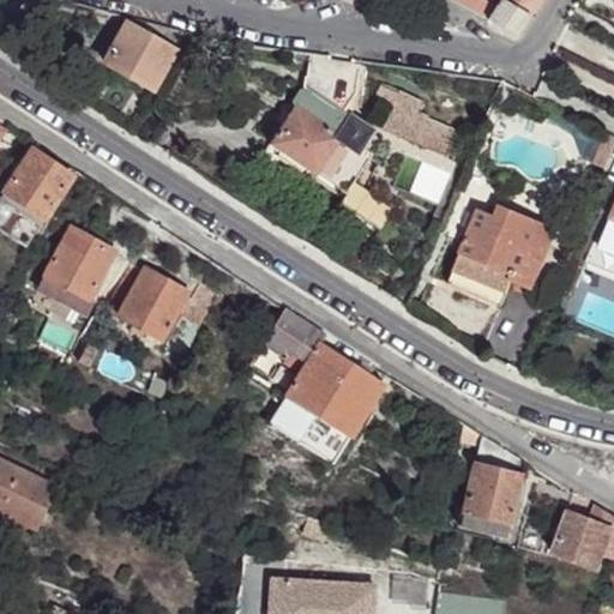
[(470,0),(455,0),(488,18),(492,12),(470,0)]
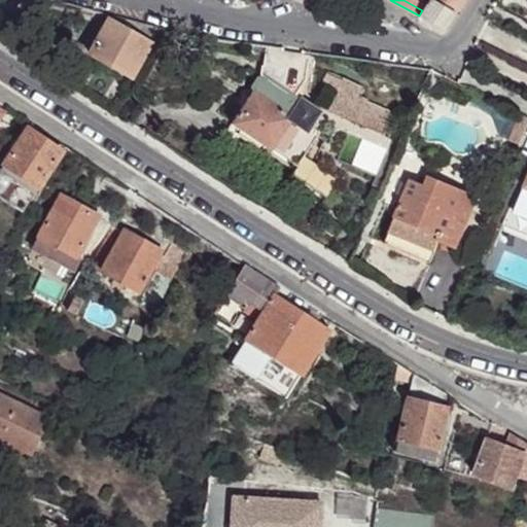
[(419,15),(417,18),(443,32),(455,13),(430,0),(428,0),(422,10),(419,15)]
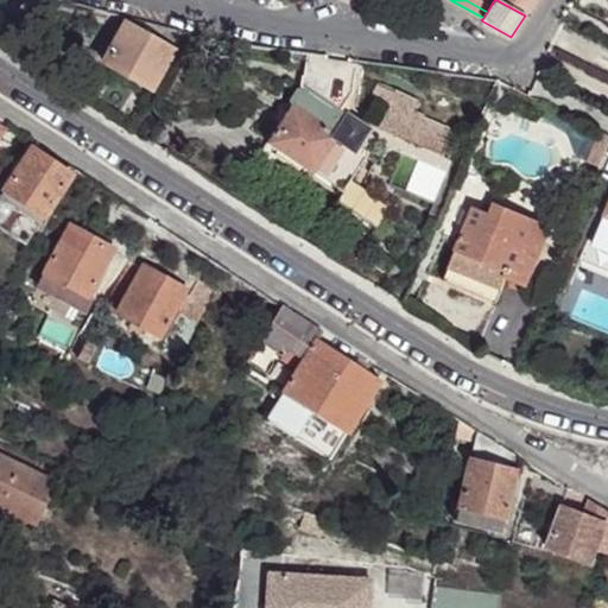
[(496,0),(525,16),(534,0),(496,0)]
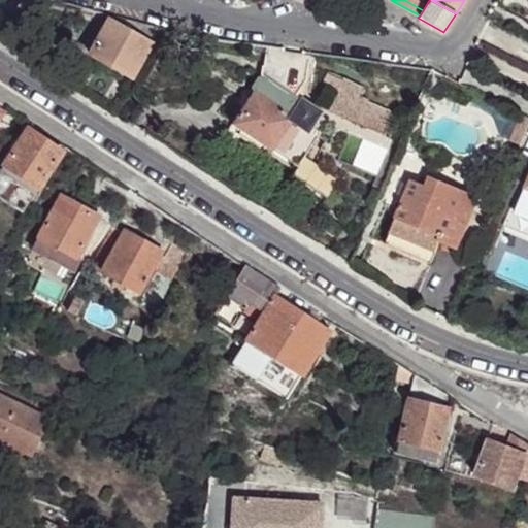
[(111,15),(110,19),(147,40),(156,27),(111,15)]
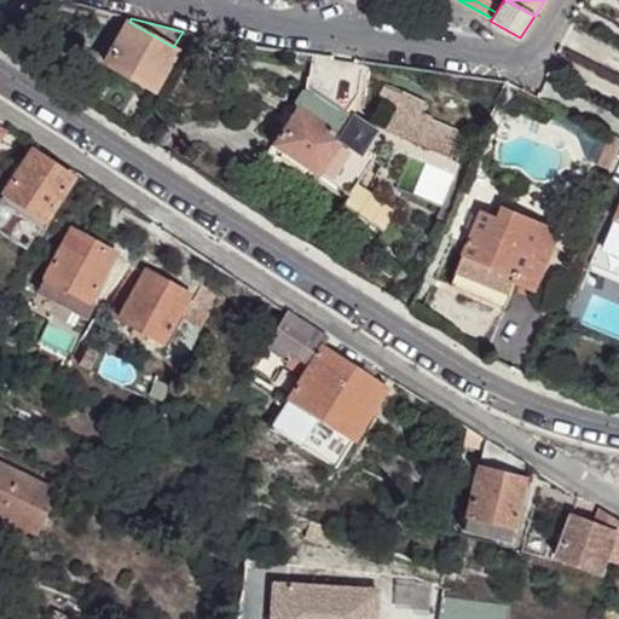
[(129,22),(103,67),(152,94),(178,50),(173,47),(129,22)]
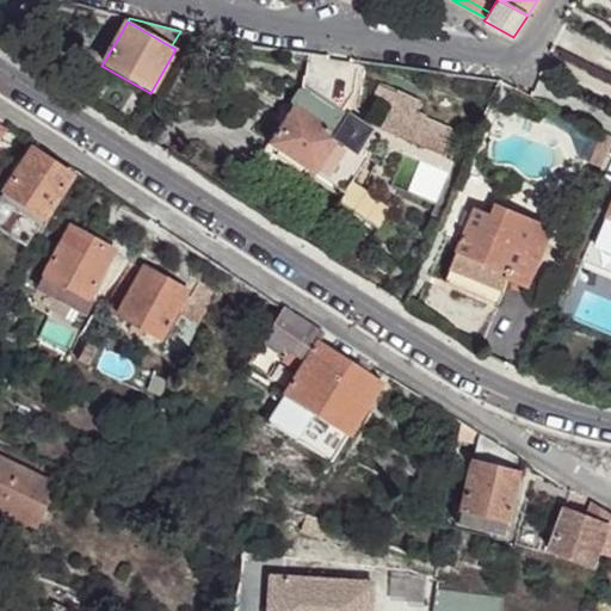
[(387,133),(445,158),(457,131),(427,118),(426,116),(415,111),(420,102),(399,91),(396,94),(378,86),(372,99),(397,110),(387,133)]
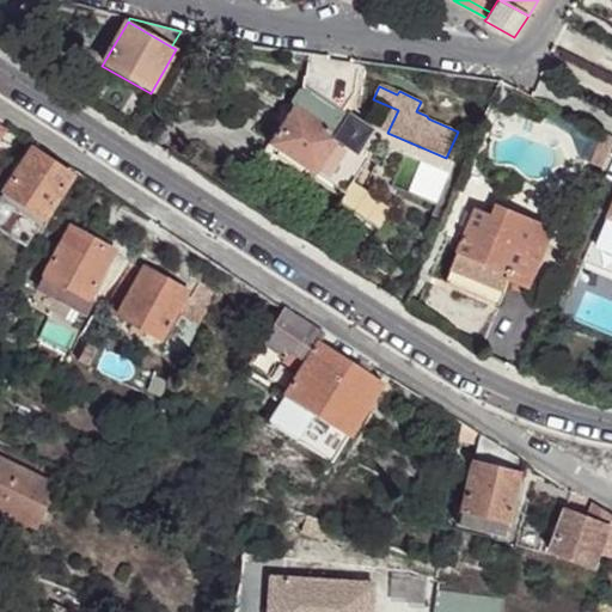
[(295,105),(269,145),(314,175),(316,173),(344,194),(372,154),(366,151),(368,147),(361,142),(369,130),(306,89),(305,92),(301,90),(299,91),(292,101),(293,103),(295,105)]
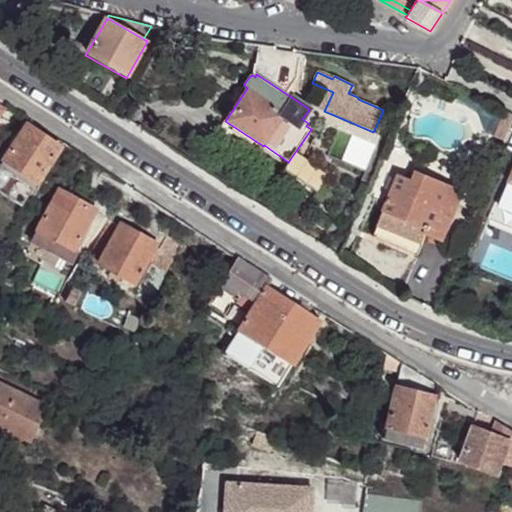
[(511,114),(506,112),(495,137),(505,142),(511,124),(511,114)]
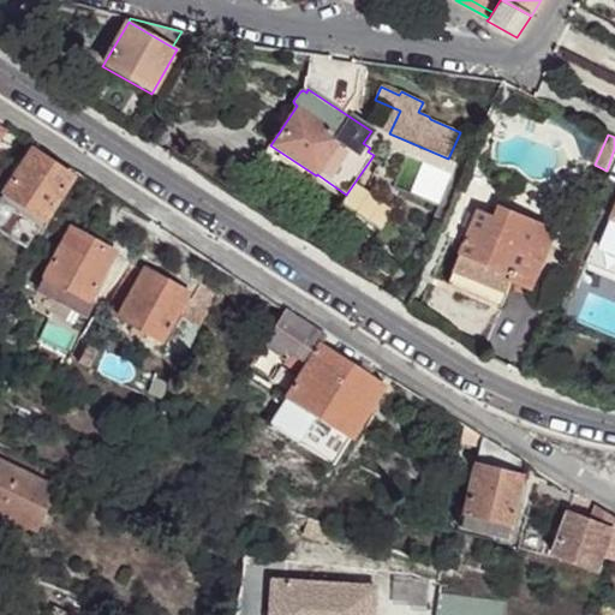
[(270,145),(262,157),(308,187),(316,175),(270,145)]
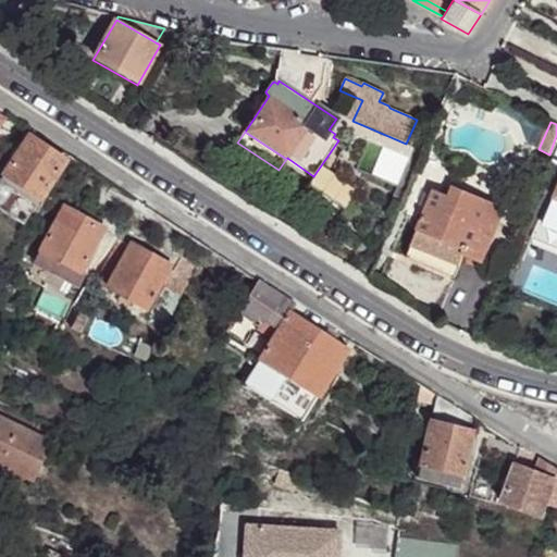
[(65,160),(29,136),(3,174),(40,199),(65,160)]
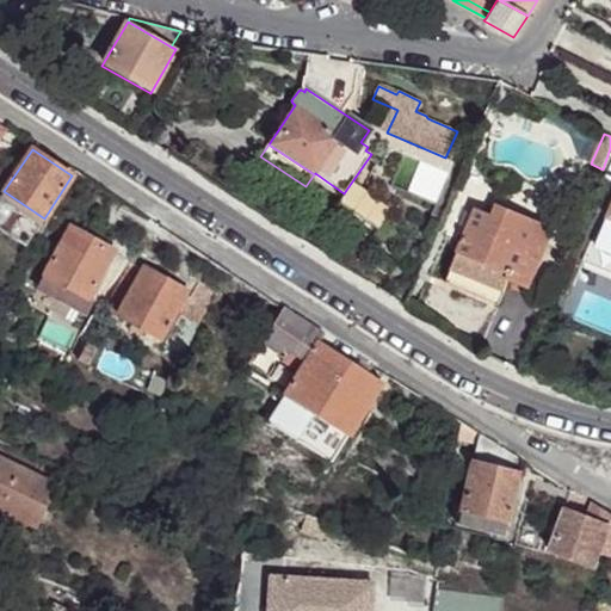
[(557,195),(550,208),(562,217),(571,201),(557,195)]
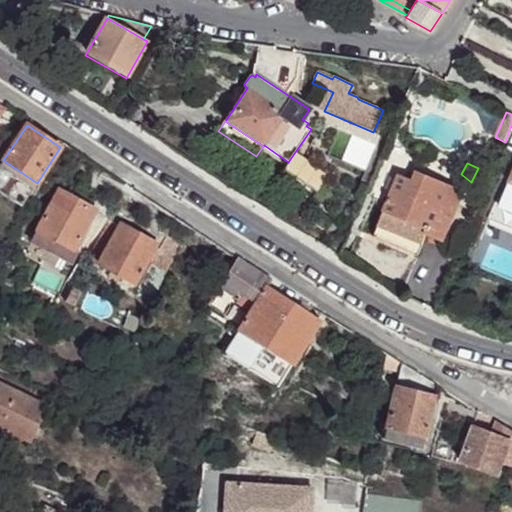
[(400,176),(375,239),(418,257),(427,236),(443,242),(464,192),(418,172),(414,181),(400,176)]
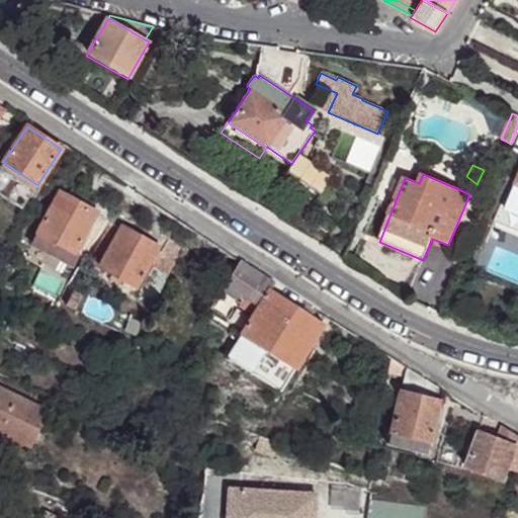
[(517,179),(506,209),(517,214),(517,179)]
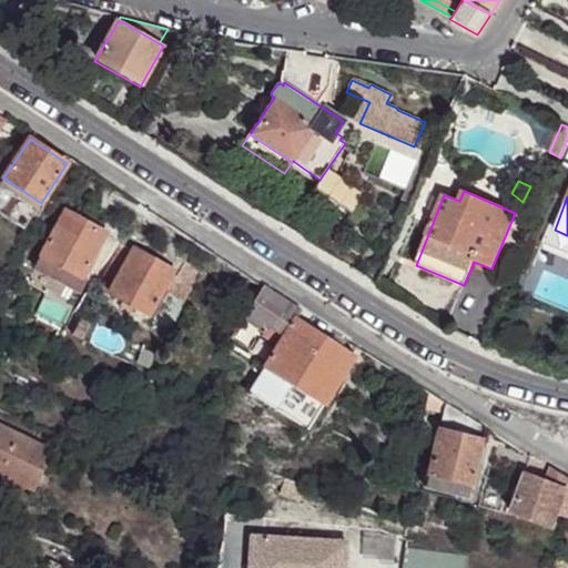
[(42,254),(82,275),(91,261),(94,253),(105,234),(107,232),(67,210),(42,254)]
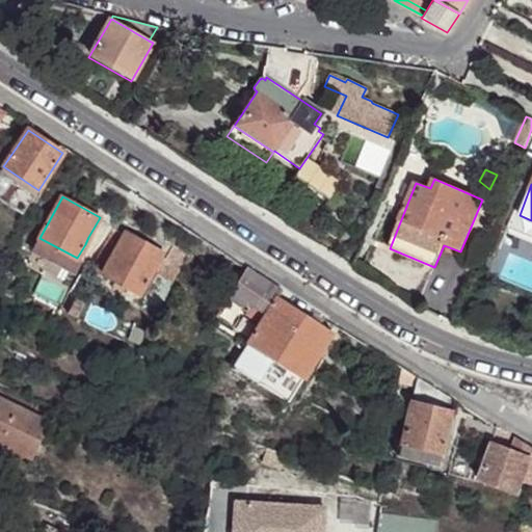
[(514,213),(508,229),(531,238),(531,220),(520,215),(514,213)]
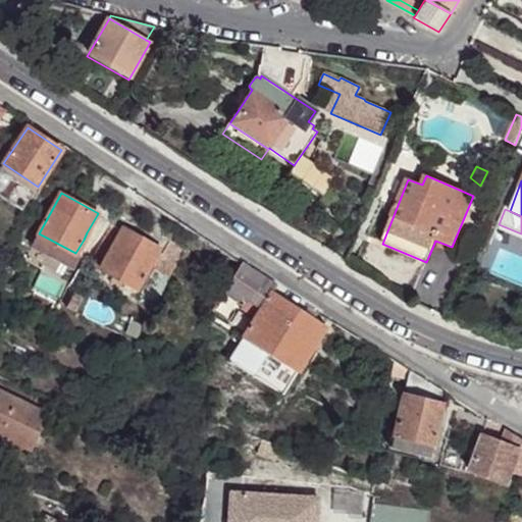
[(107,221),(97,215),(87,232),(97,239),(107,221)]
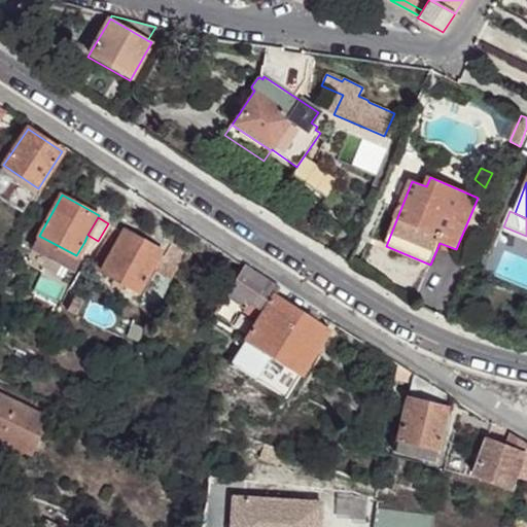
[(91,266),(102,271),(124,233),(112,226),(91,266)]
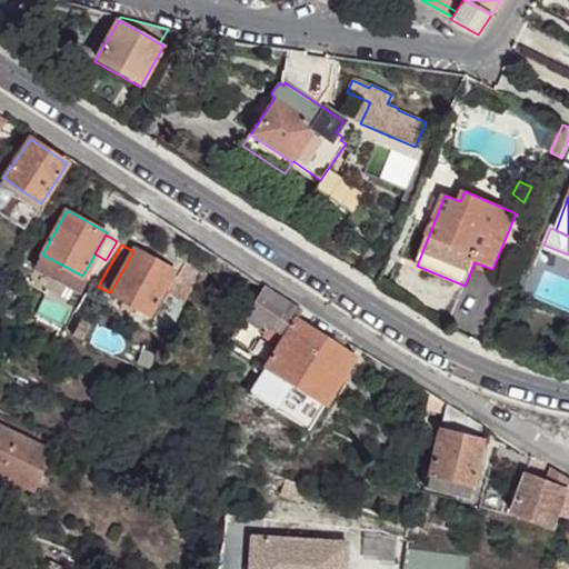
[(183,302),(199,271),(181,260),(175,271),(135,249),(133,251),(110,292),(150,315),(163,291),(183,302)]
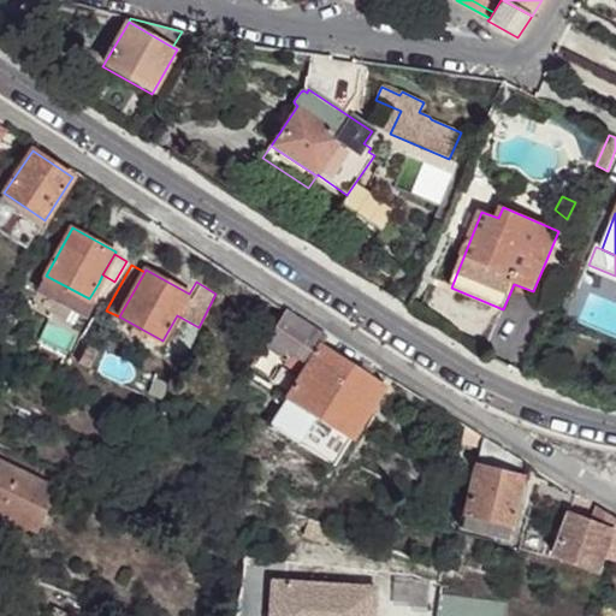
[(114,282),(102,274),(99,283),(111,289),(114,282)]
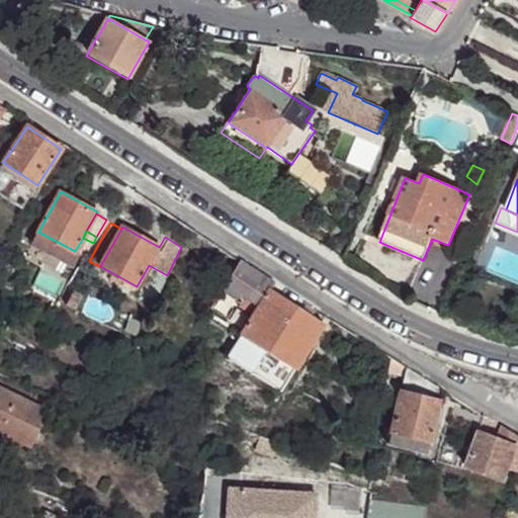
[(75,251),(38,232),(32,244),(73,267),(80,254),(75,251)]
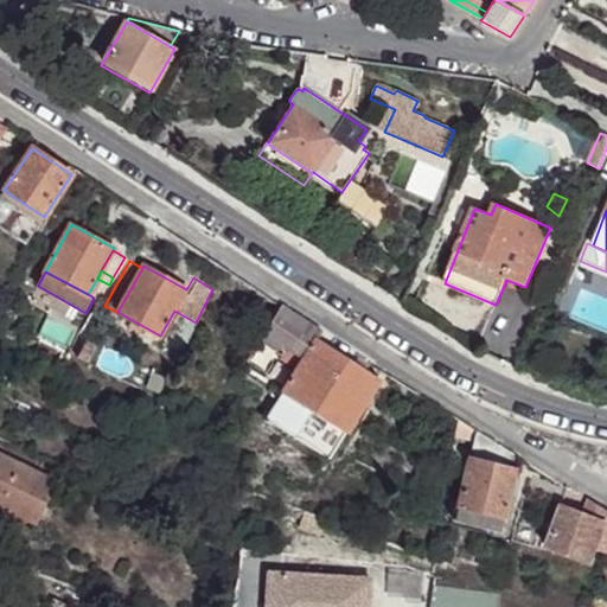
[(323,333),(281,306),(260,338),(282,353),(279,359),(295,371),(280,393),(264,417),(328,460),(381,379),(318,339),(323,333)]
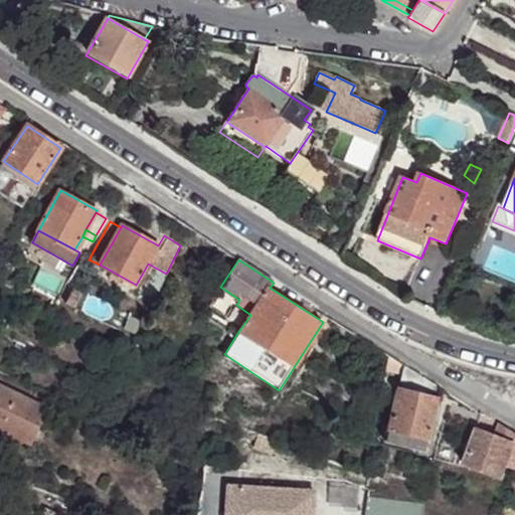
[(166,274),(148,264),(136,285),(155,295),(166,274)]
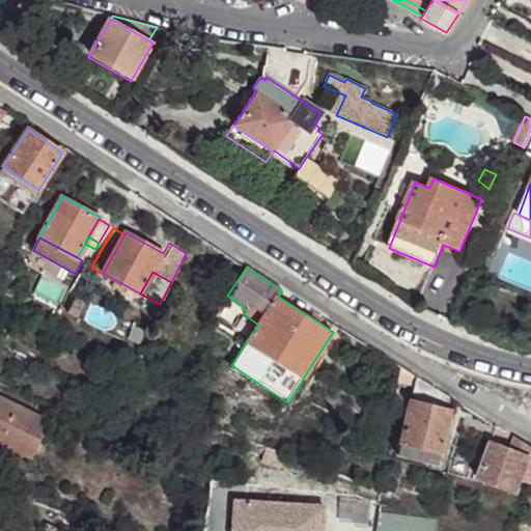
[(86,300),(77,295),(67,312),(77,317),(86,300)]
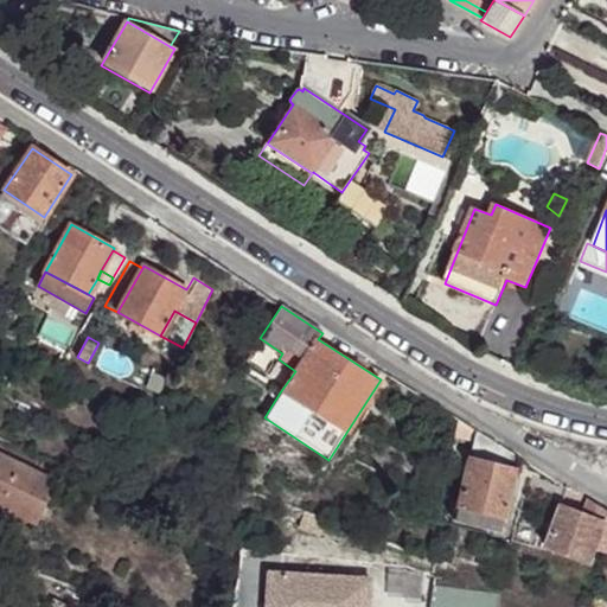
[(475,429),(468,459),(515,471),(518,457),(475,429)]
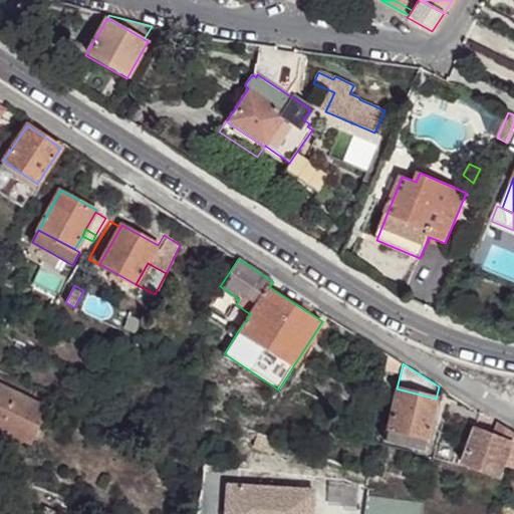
[(0,429),(30,443),(49,403),(0,379),(0,429)]
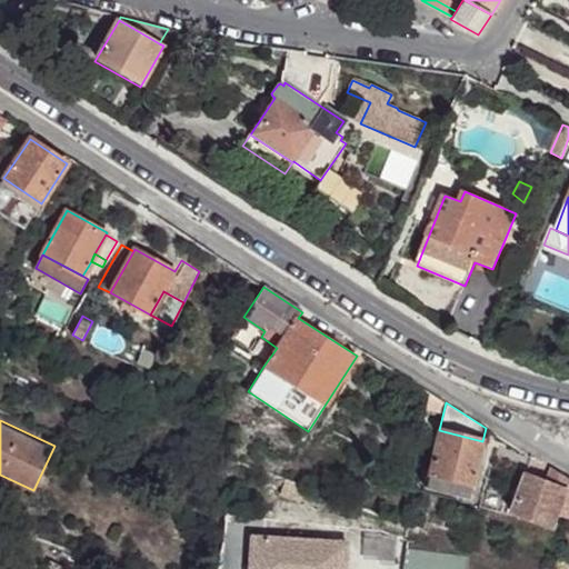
[(471,485),(482,441),(439,430),(428,475),(471,485)]
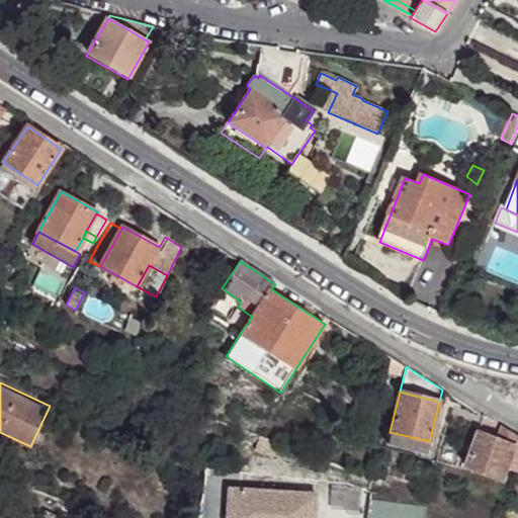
[(517,445),(509,470),(517,472),(517,435),(501,425),(497,437),(517,445)]
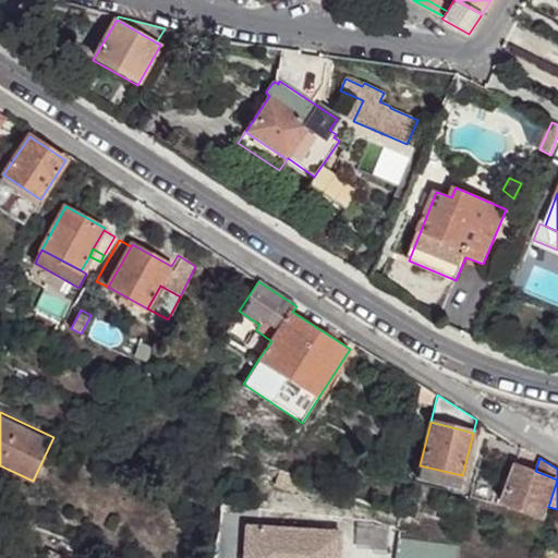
[(535,471),(517,464),(502,505),(544,521),(548,507),(557,480),(535,471)]
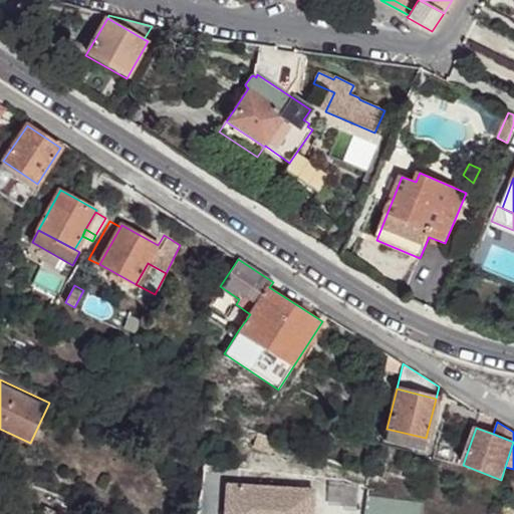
[(426,438),(387,429),(383,440),(424,450),(426,438)]
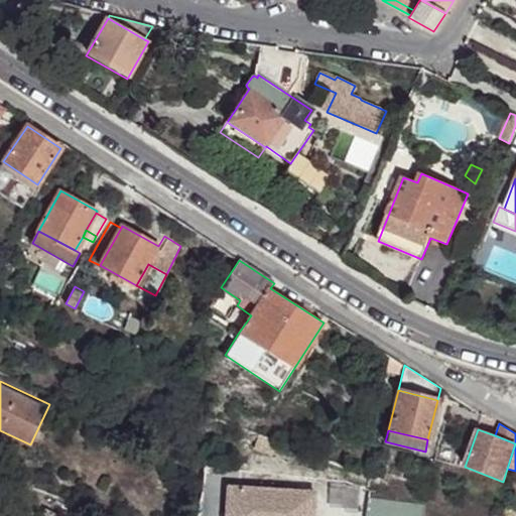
[(236,515),(237,490),(227,489),(226,515),(236,515)]
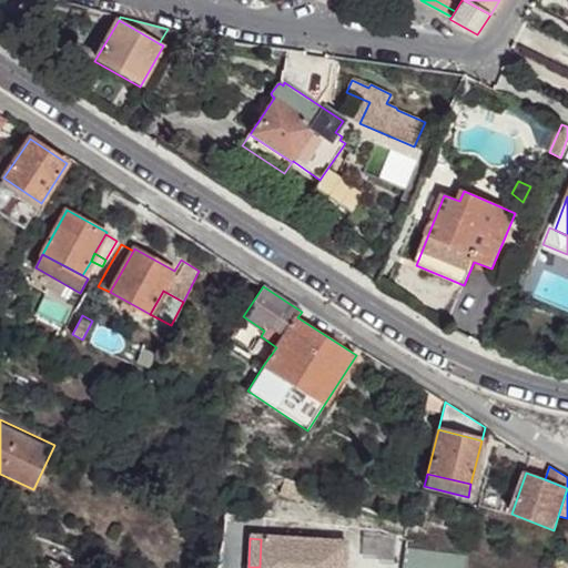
[(346,541),(261,539),(260,567),(335,567),(336,561),(346,561),(346,541)]
